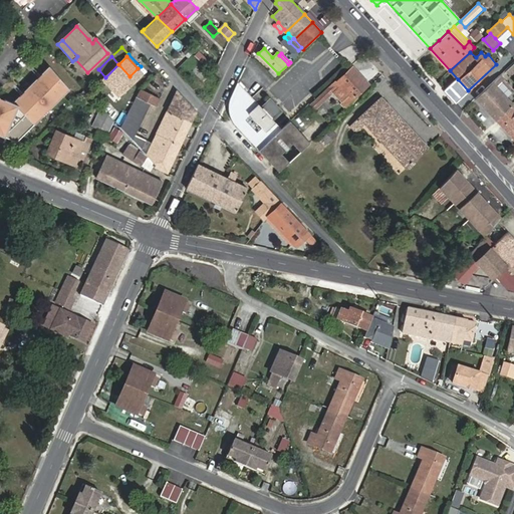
[(6,96),(0,108),(0,132),(19,140),(72,87),(50,64),(43,71),(46,74),(40,80),(37,77),(25,89),(28,91),(22,97),(19,94),(14,99),(6,96)]
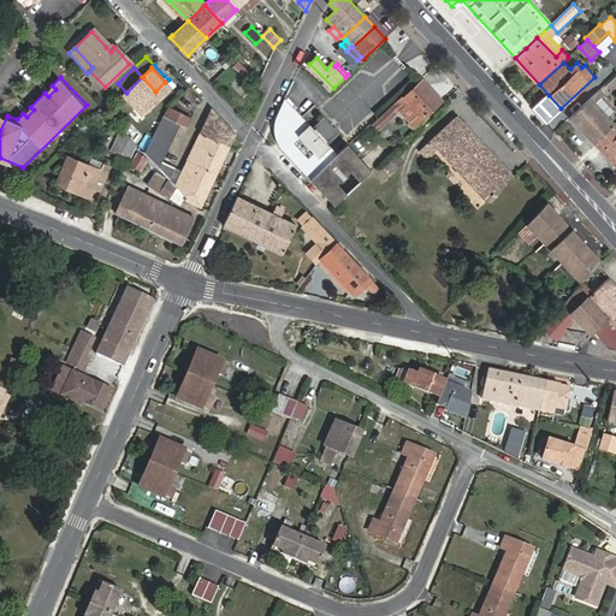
[(142,77),(126,93),(131,98),(140,107),(155,92),(142,77)]
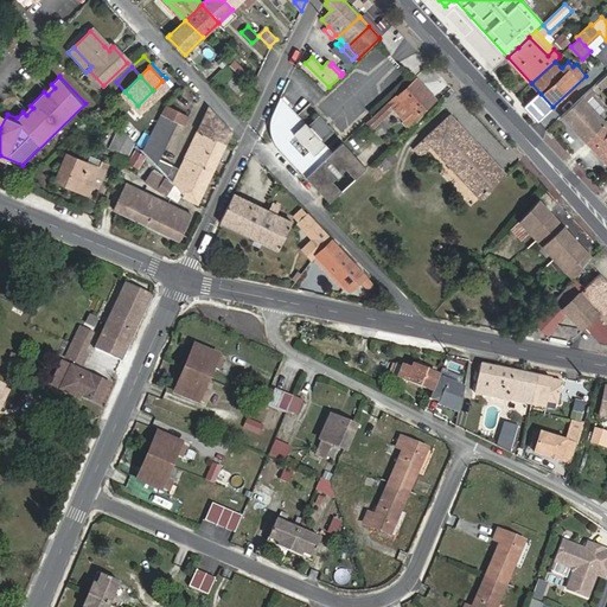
[(411,112),(407,116),(411,121),(436,97),(416,77),(393,101),(396,104),(401,100),(411,112)]
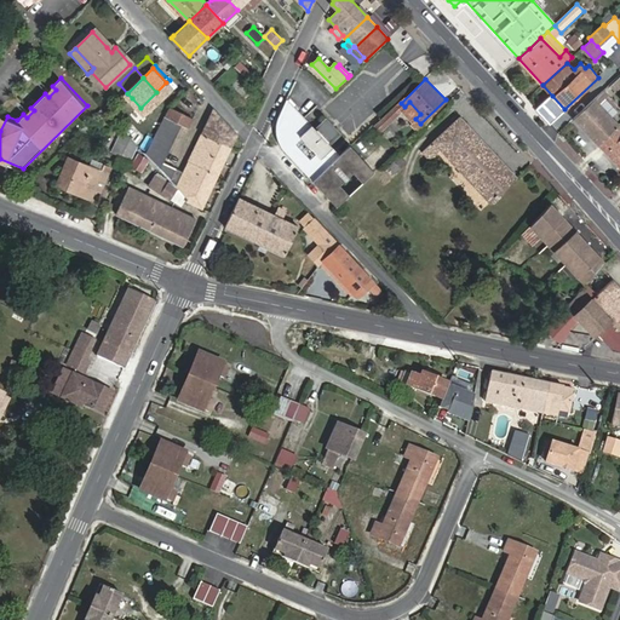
[(56,90),(52,86),(45,93),(49,97),(56,90)]
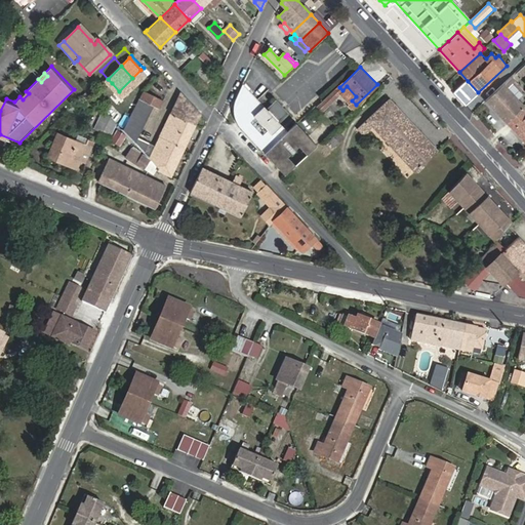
[(507,123),(524,107),(514,95),(505,86),(513,79),(511,77),(486,102),(507,123)]
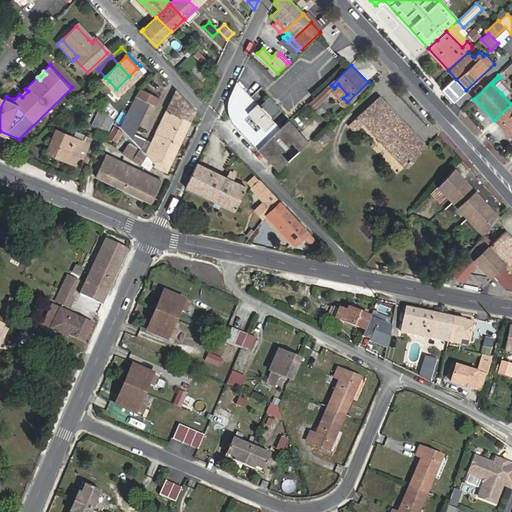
[(456,79),(444,90),(454,102),(466,90),(456,79)]
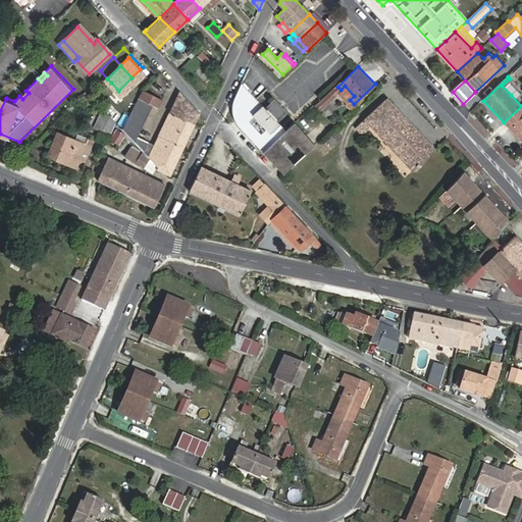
[(118,91),(111,83),(106,88),(114,97),(119,92),(118,91)]
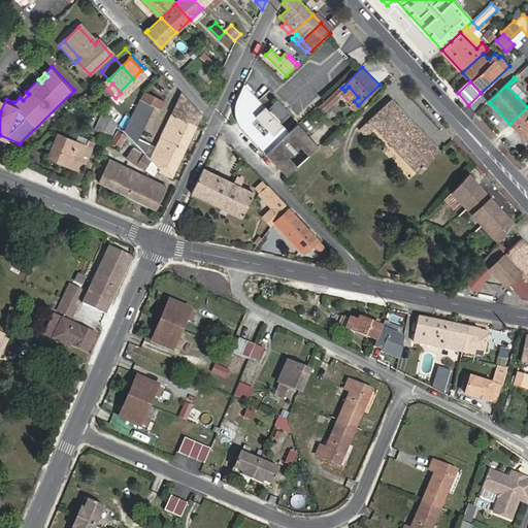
[(242,128),(266,154),(291,132),(244,84),(236,100),(237,116),(238,121),(242,128)]
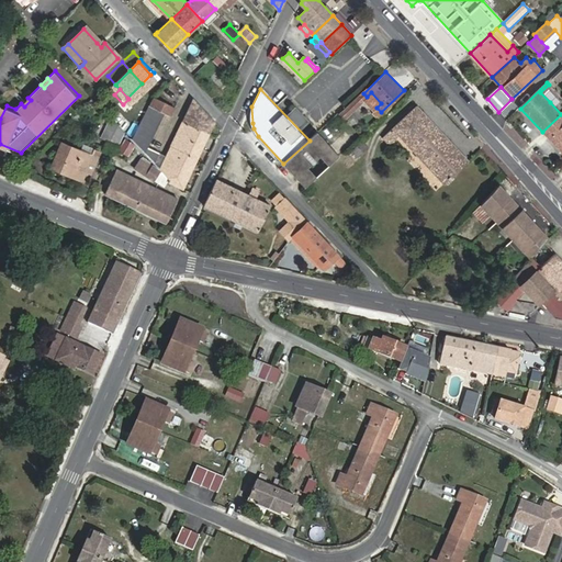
[(367,97),(377,108),(381,103),(371,92),(367,97)]
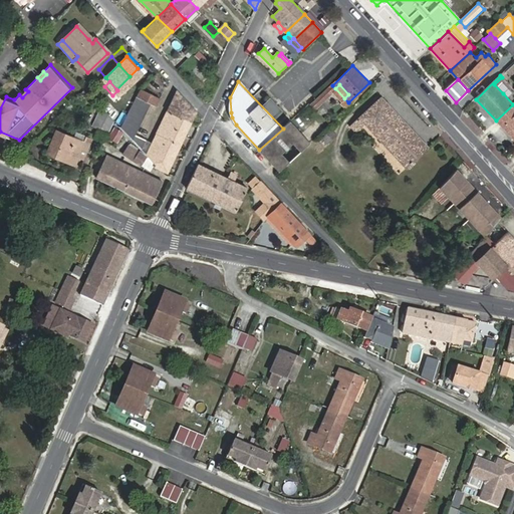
[(328,86),(314,99),(317,103),(332,89),(328,86)]
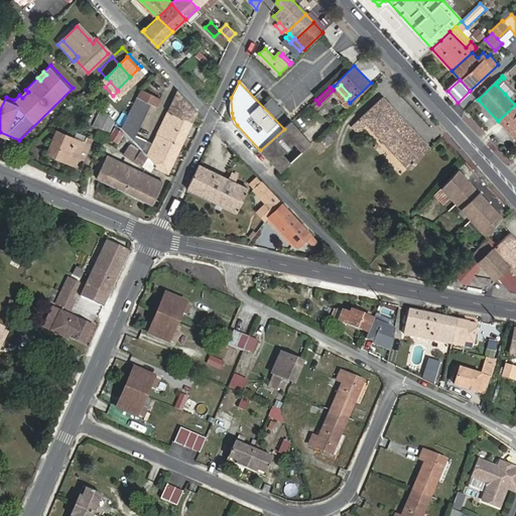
[(25,90),(19,95),(22,98),(28,92),(25,90)]
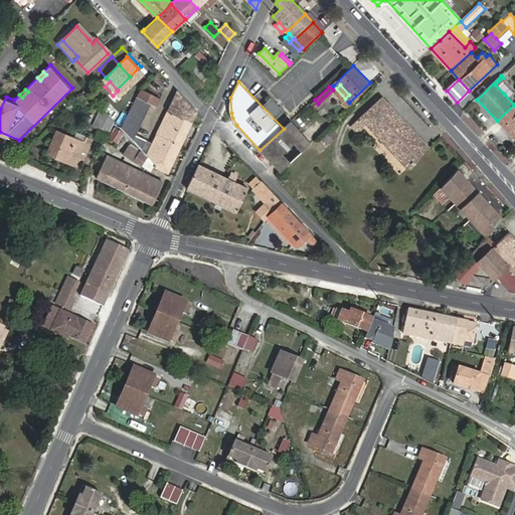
[(142,90),(138,98),(151,104),(156,107),(160,99),(142,90)]
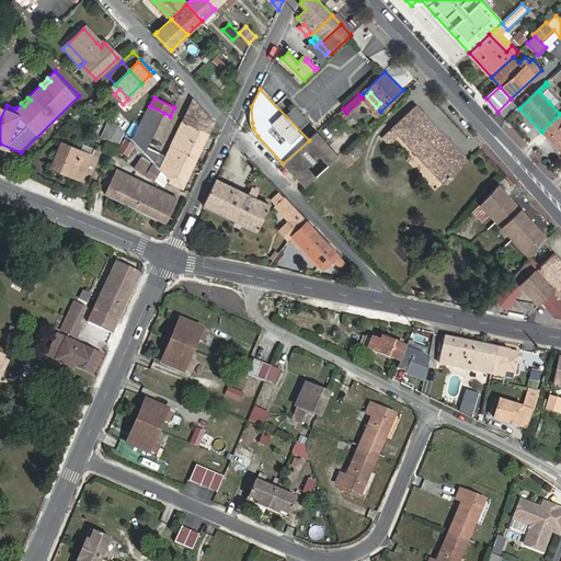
[(215,122),(194,100),(183,121),(208,134),(215,122)]
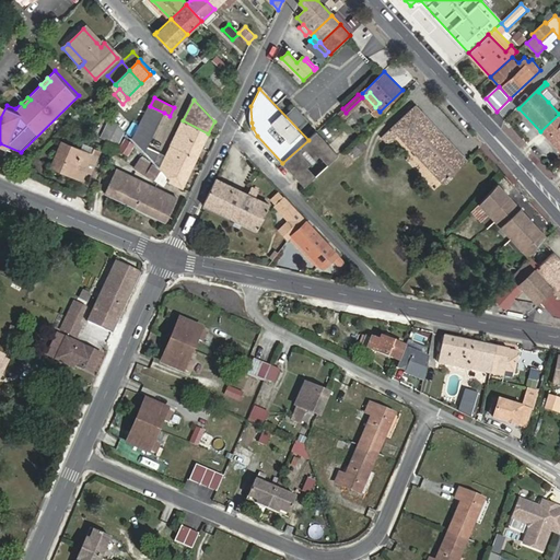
[(445,183),(468,160),(416,104),(384,135),(391,141),(398,133),(445,183)]
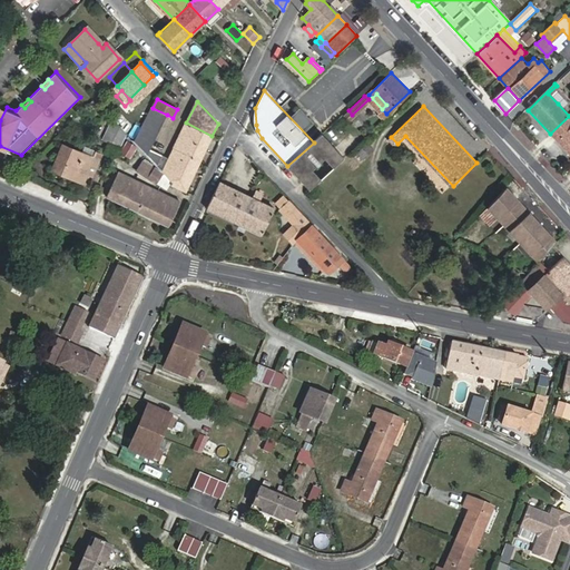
[(153,108),(141,131),(156,138),(167,115),(153,108)]
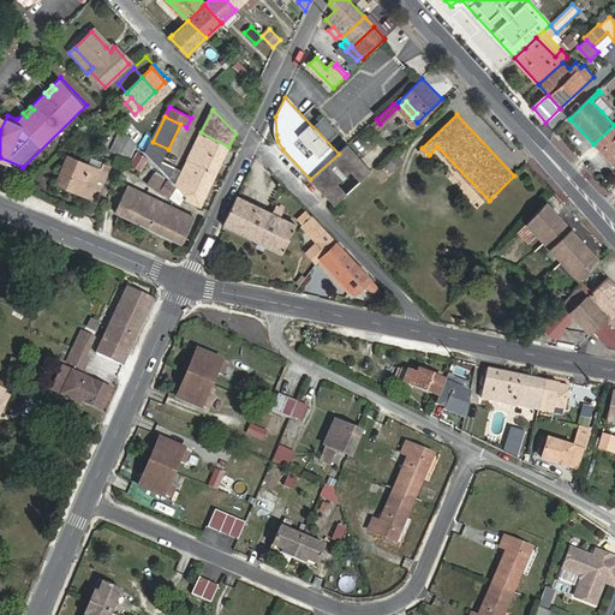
[(599,151),(614,136),(614,125),(593,144),(599,151)]
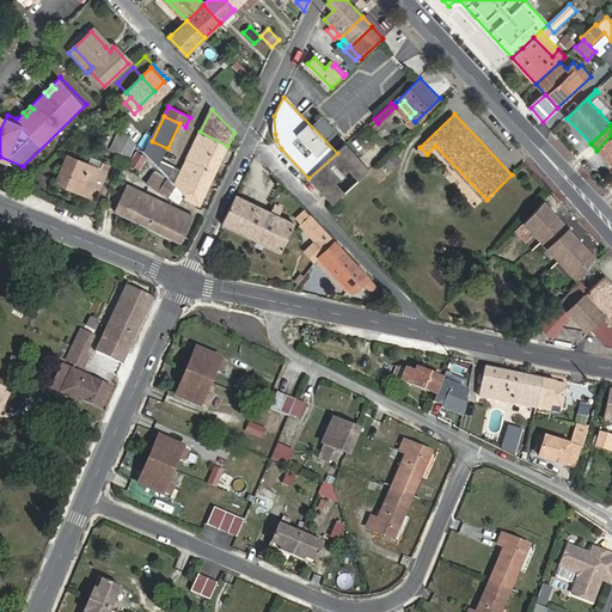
[(135,140),(124,129),(115,151),(127,157),(135,140)]
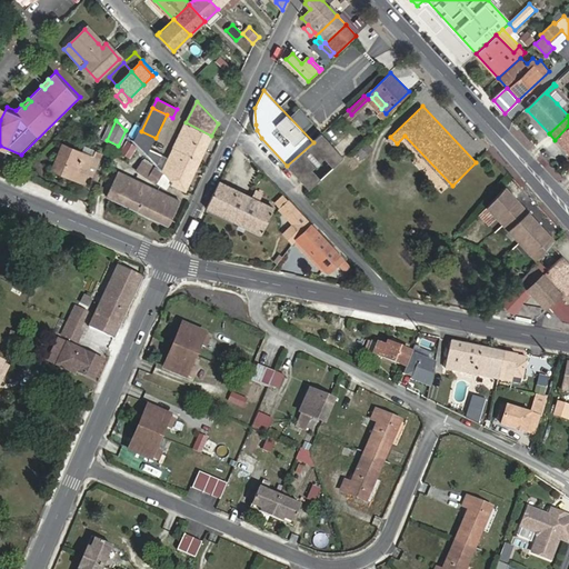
[(180,137),(205,149),(211,136),(186,122),(180,137)]
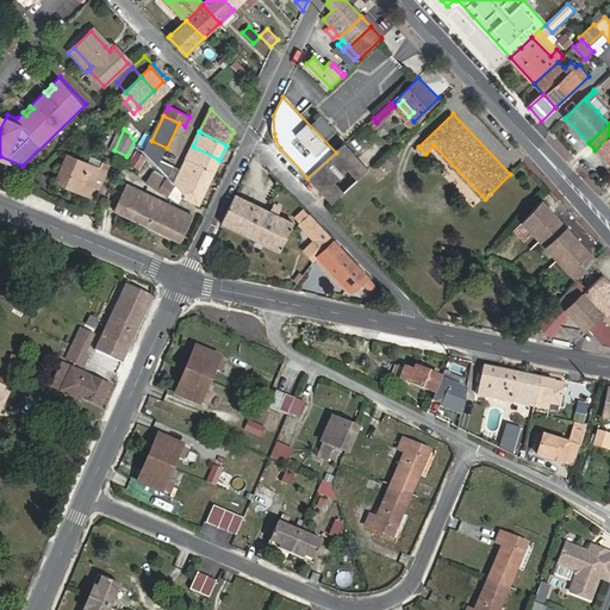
[(609,135),(595,150),(609,167),(609,135)]
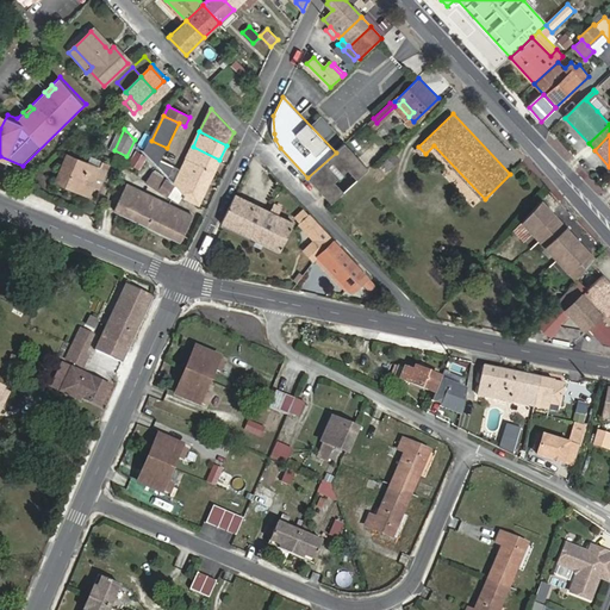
[(151,141),(145,151),(168,176),(174,165),(162,159),(167,148),(151,141)]
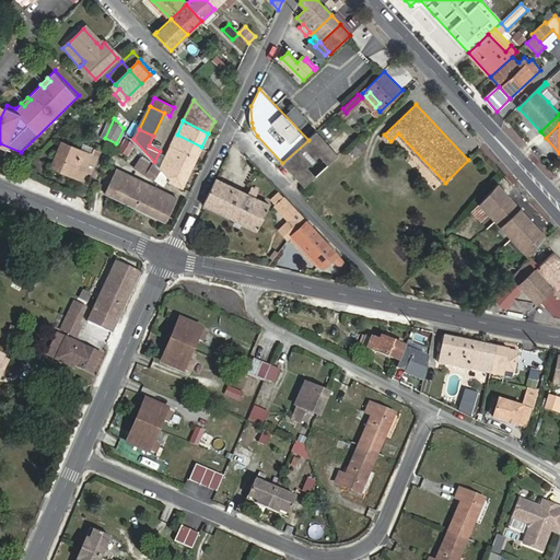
[(282,163),(279,167),(300,189),(339,153),(317,131),(308,140),(282,163)]
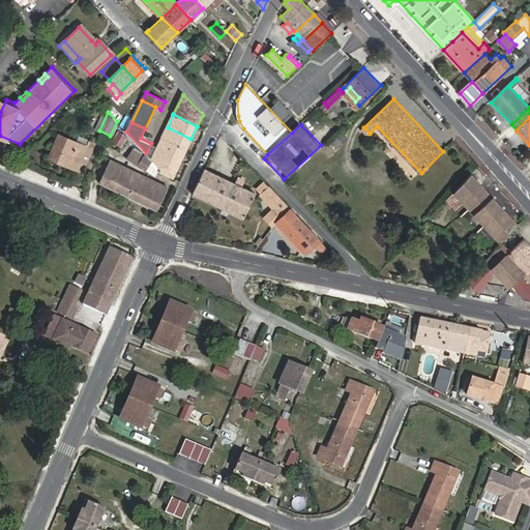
[(172,143),(185,149),(190,139),(168,127),(162,138),(172,143)]
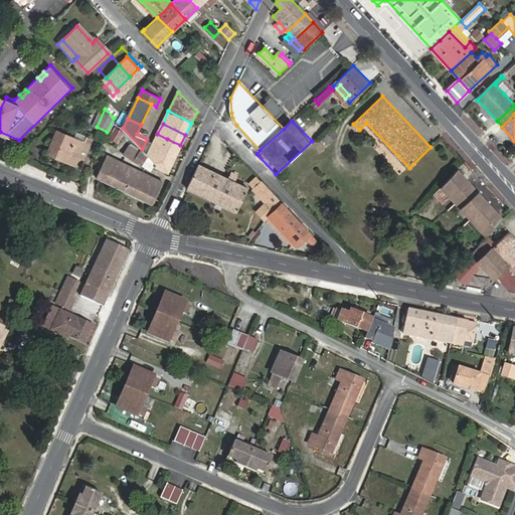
[(123,135),(115,131),(109,142),(118,146),(123,135)]
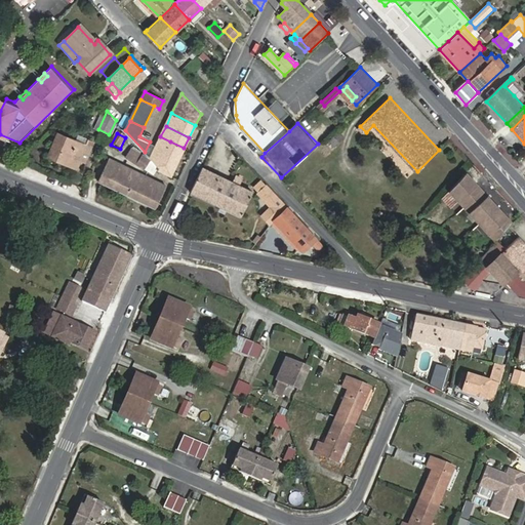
[(76,164),(83,148),(74,144),(55,136),(45,159),(73,171),(76,164)]
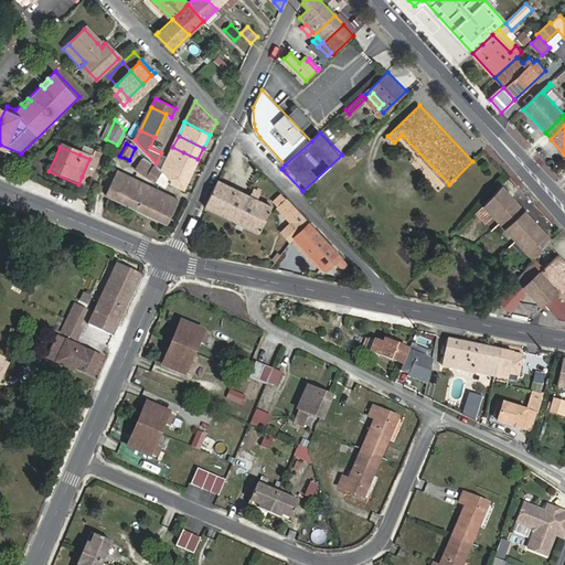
[(170,182),(183,189),(198,159),(183,152),(172,147),(168,157),(161,170),(169,177),(171,180),(170,182)]
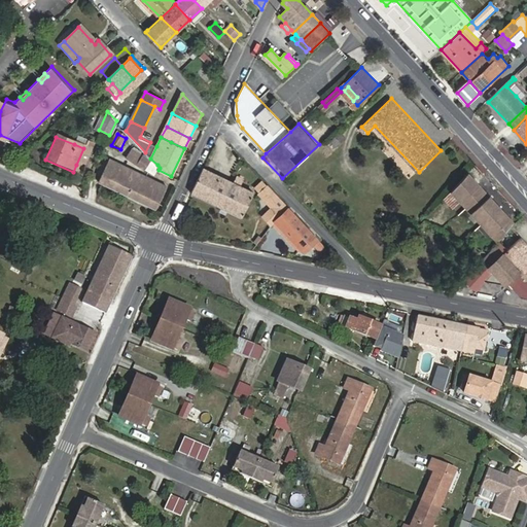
[(76,139),(74,144),(83,148),(85,143),(76,139)]
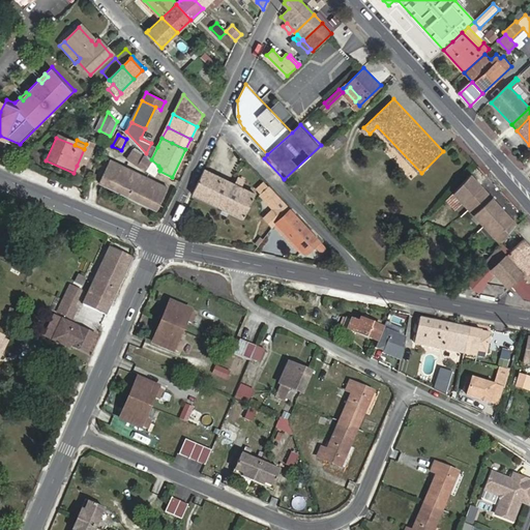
[(151,143),(146,153),(151,159),(157,147),(151,143)]
